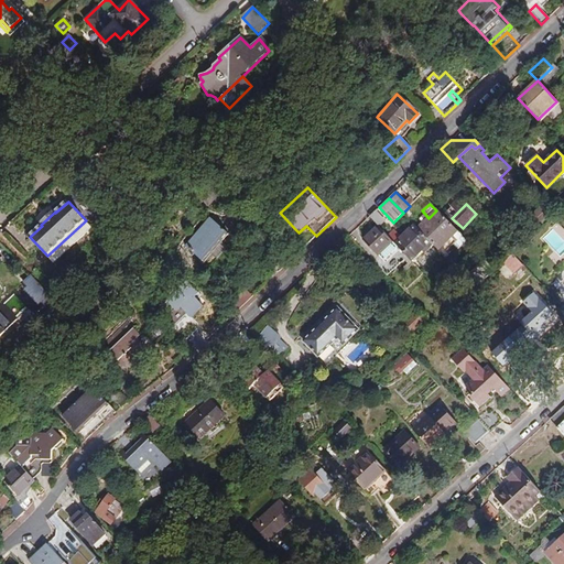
[(432,243),(438,250),(458,231),(437,209),(436,210),(429,218),(418,228),(432,243)]
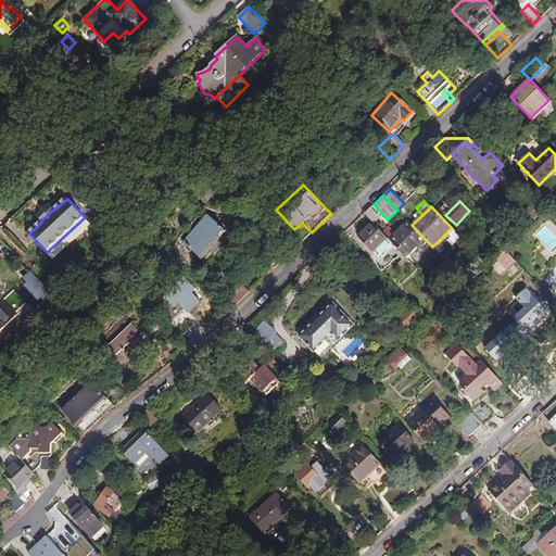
[(370,207),(364,214),(373,223),(374,224),(380,218),(370,207)]
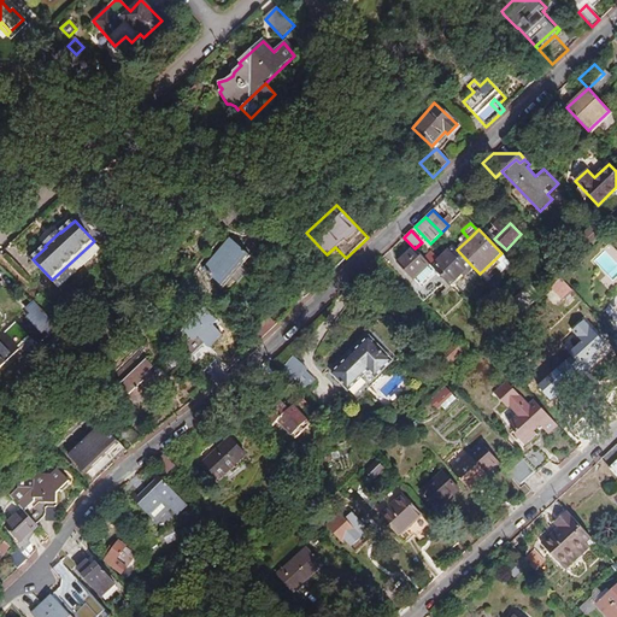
[(251,257),(230,239),(204,269),(223,286),(242,264),(245,265),(251,257)]
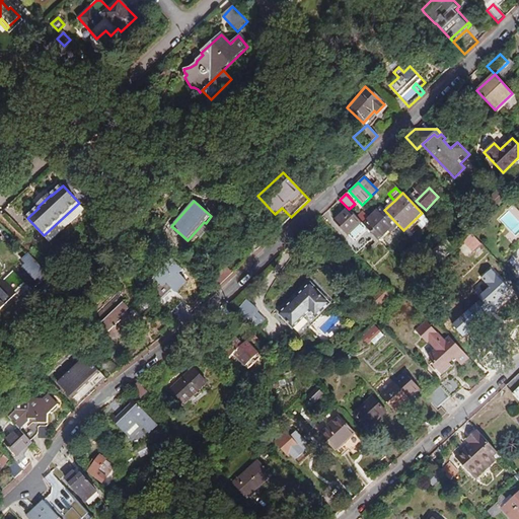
[(79,203),(44,235),(50,242),(85,210),(79,203)]
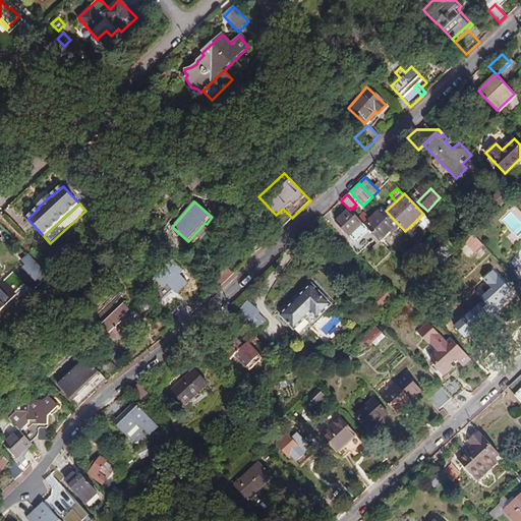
[(374,236),(381,242),(399,225),(386,211),(383,208),(369,220),(364,225),(374,236)]
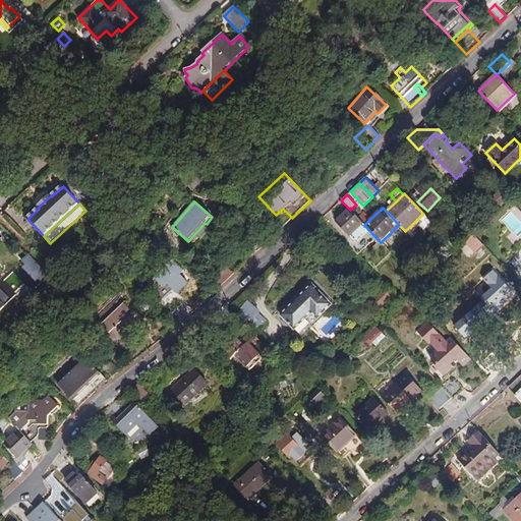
[(349,237),(345,240),(356,253),(374,236),(364,225),(357,217),(350,210),(349,209),(336,222),(349,237)]
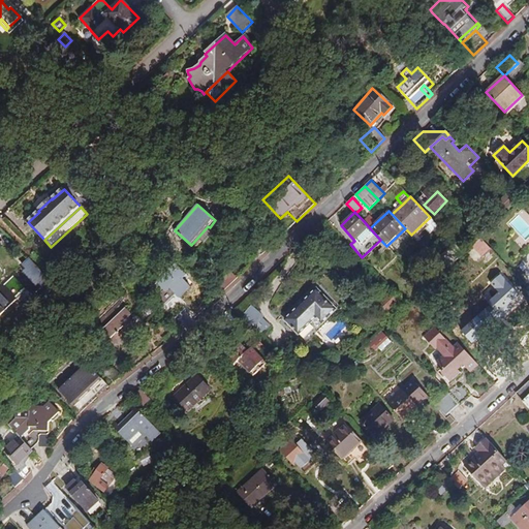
[(368,215),(363,220),(370,228),(375,223),(368,215)]
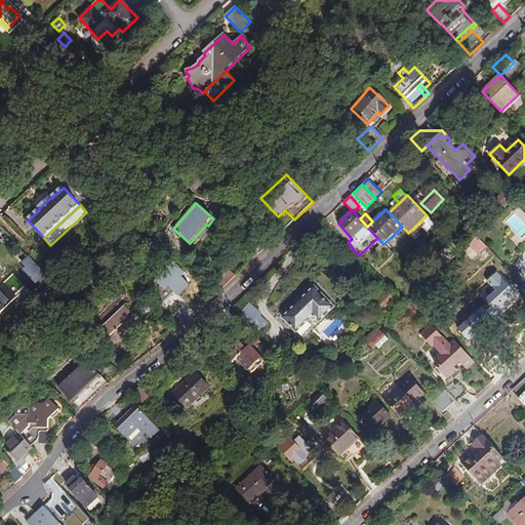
[(264,228),(270,235),(278,227),(272,220),(264,228)]
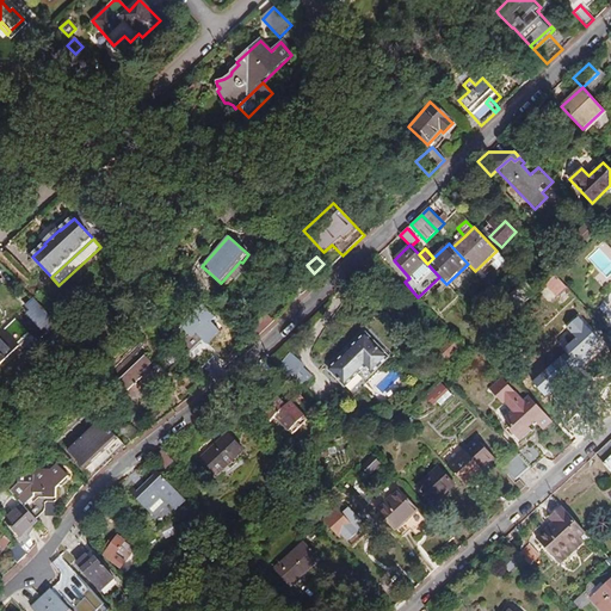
[(134,292),(140,300),(160,281),(154,273),(134,292)]
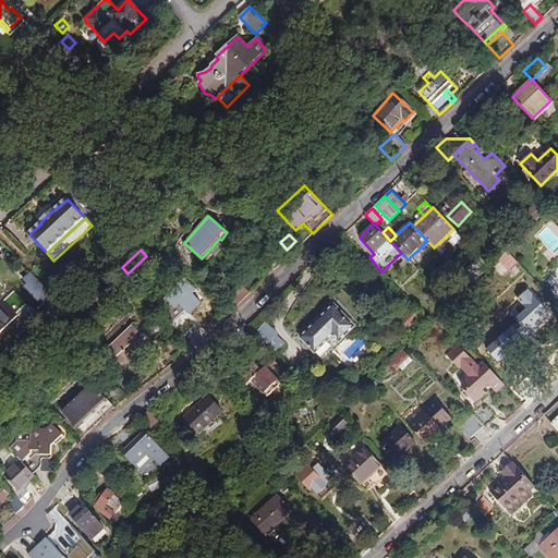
[(498,259),(506,268),(516,259),(508,251),(498,259)]
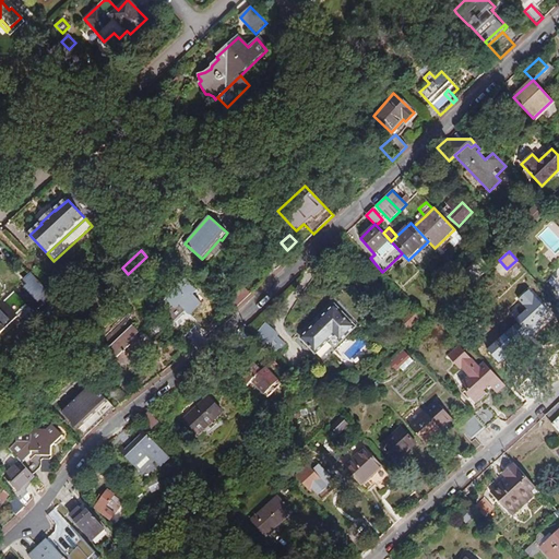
[(33,273),(23,282),(44,306),(54,297),(33,273)]
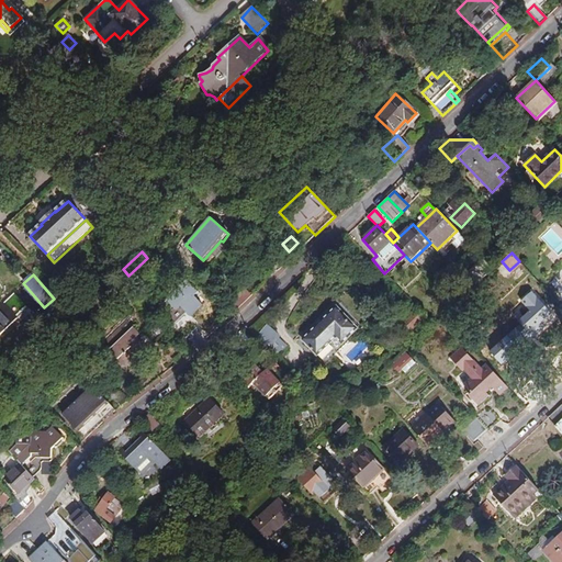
[(161,305),(182,327),(208,303),(188,281),(161,305)]
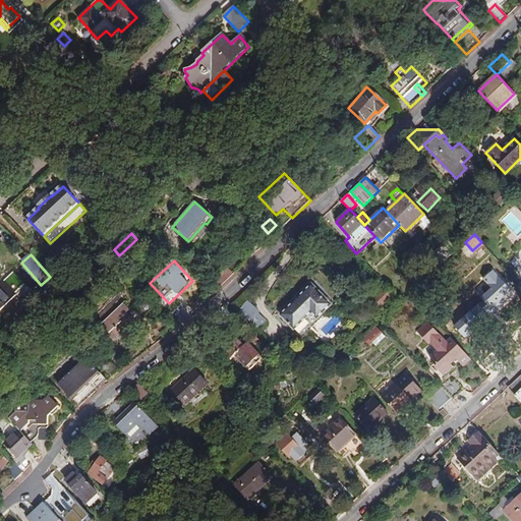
[(205,284),(213,293),(231,276),(222,267),(205,284)]
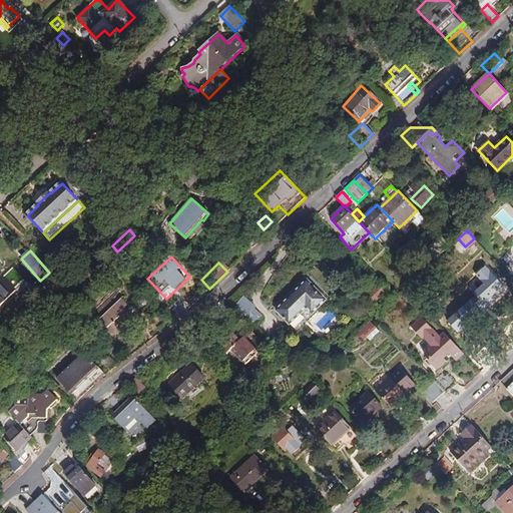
[(368,280),(375,275),(368,268),(362,273),(368,280)]
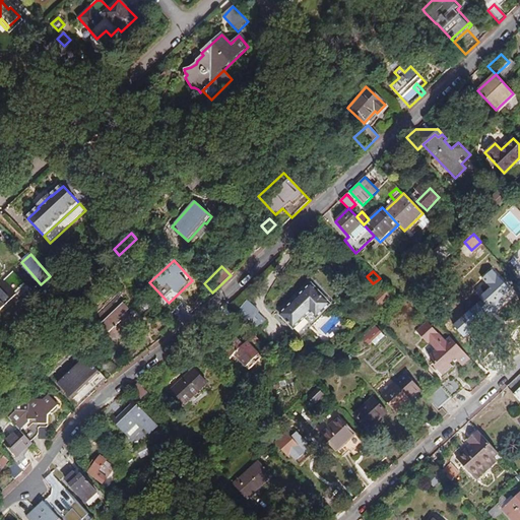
[(309,284),(279,314),(296,330),(312,314),(322,324),(335,310),(309,284)]
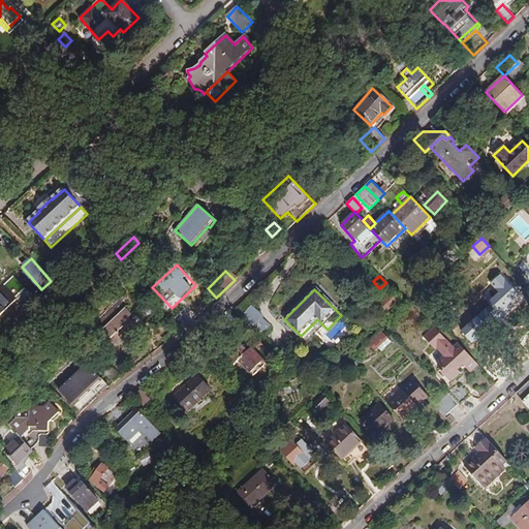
[(105,336),(115,344),(135,324),(128,316),(131,314),(118,301),(109,310),(112,313),(100,324),(102,328),(97,333),(95,335),(101,340),(105,336)]
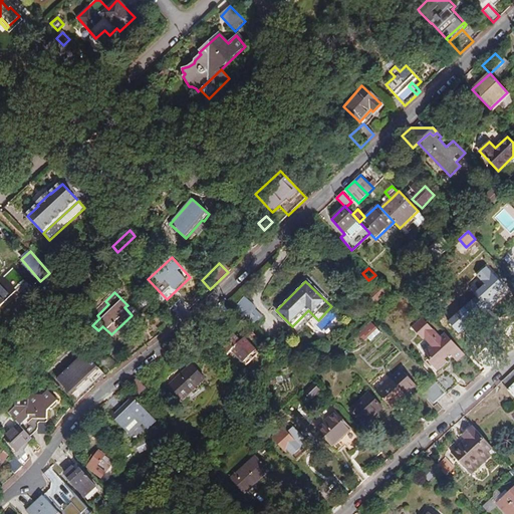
[(481,316),(491,327),(509,310),(495,294),(474,314),(479,318),(481,316)]
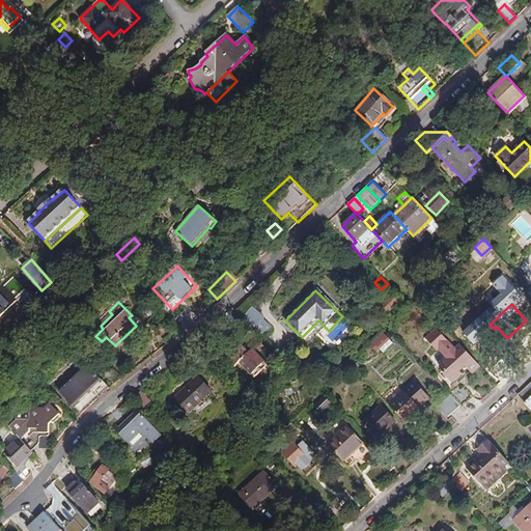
[(242,319),(253,332),(266,317),(253,306),(242,319)]
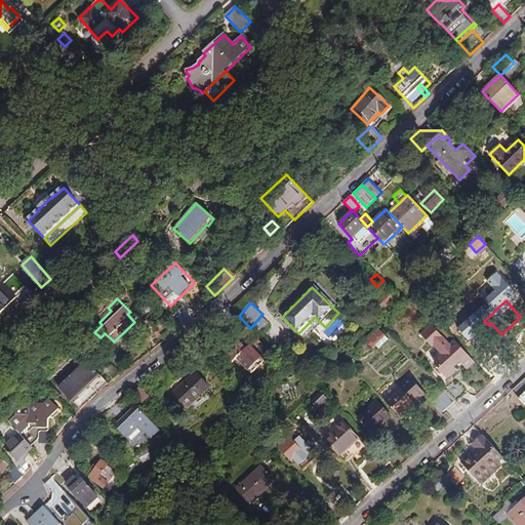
[(468,369),(475,362),(454,339),(449,344),(432,324),(420,334),(432,348),(434,347),(440,353),(433,359),(441,367),(438,370),(446,378),(456,369),(455,367),(460,362),(468,369)]
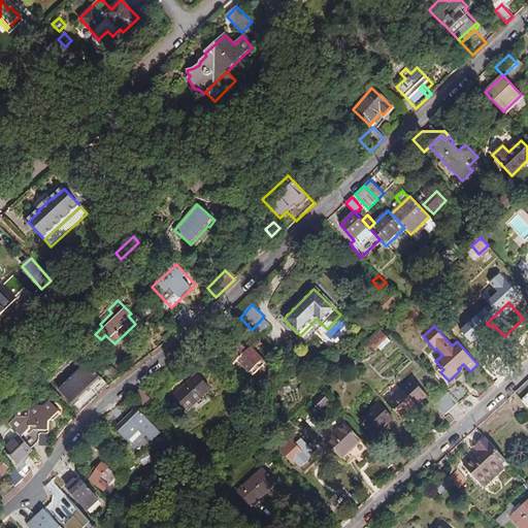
[(381,330),(367,343),(374,351),(389,337),(381,330)]
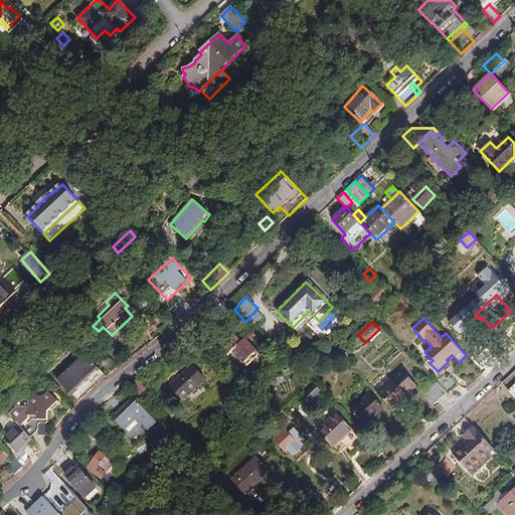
[(251,331),(244,338),(249,344),(256,337),(251,331)]
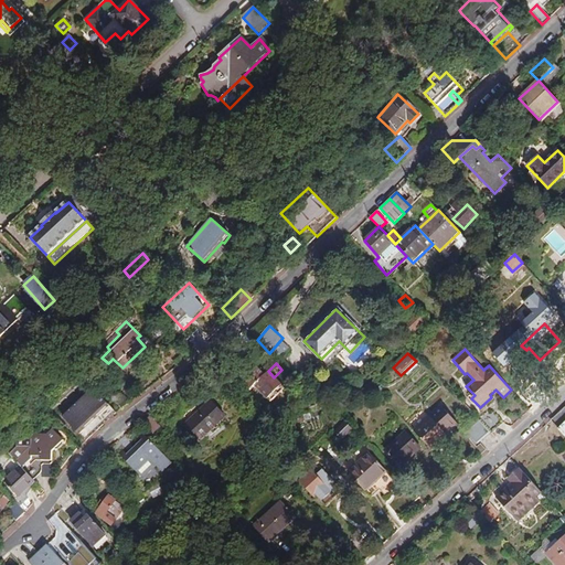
[(264,375),(256,366),(240,382),(247,391),(254,385),(267,400),(281,385),(274,377),(268,371),(264,375)]
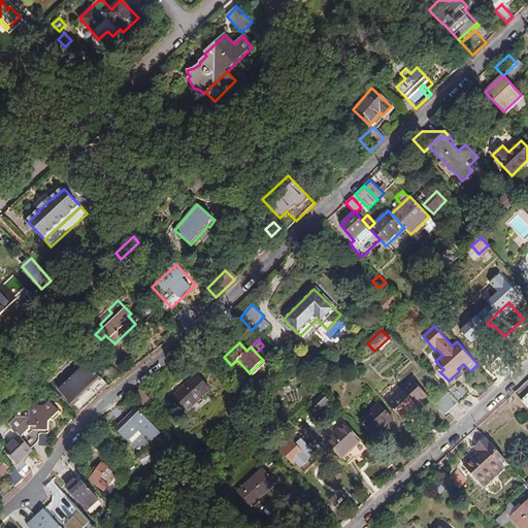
[(339,368),(343,373),(353,365),(348,360),(339,368)]
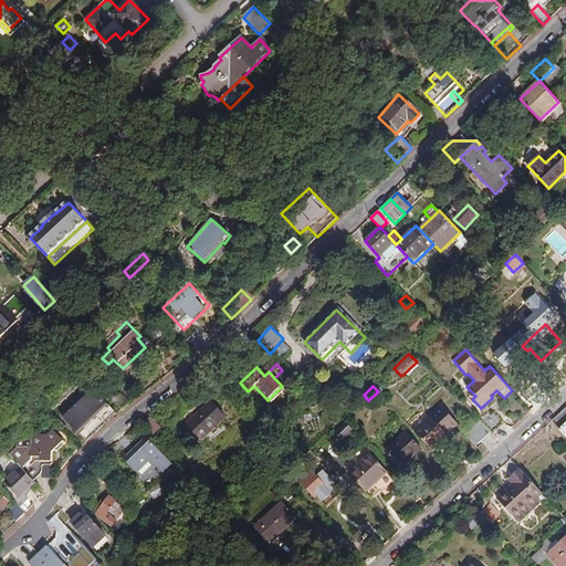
[(62,417),(86,442),(116,413),(93,388),(62,417)]
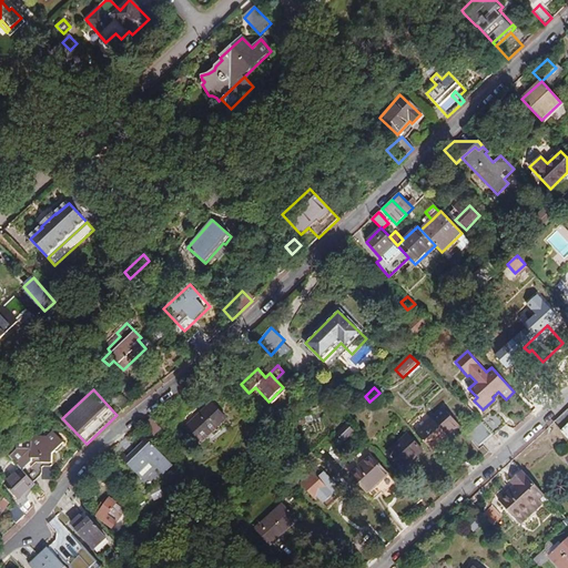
[(186,426),(202,442),(226,418),(211,403),(186,426)]
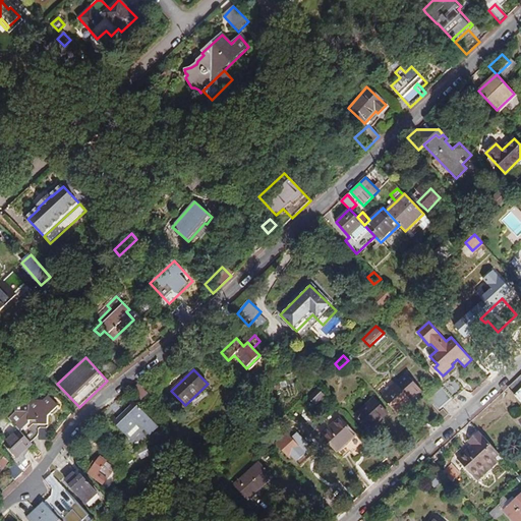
[(382,397),(398,414),(412,401),(411,401),(422,391),(406,373),(382,397)]
